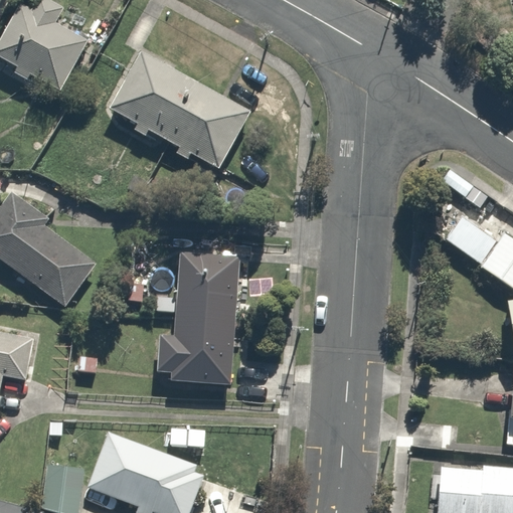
[(0,56),(15,66),(11,73),(26,81),(30,74),(60,91),(88,42),(54,24),(63,8),(49,0),(33,0),(28,10),(20,5),(0,40),(0,56)]
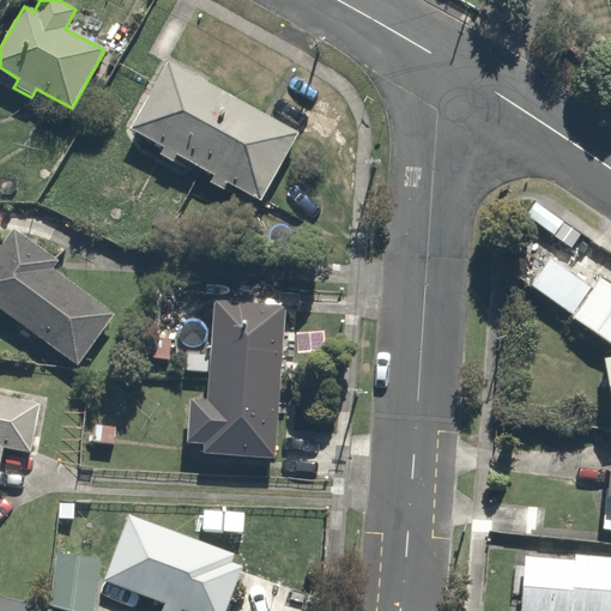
[(180,155),(212,171),(207,181),(227,191),(231,182),(262,199),(298,132),(167,61),(131,128),(162,145),(157,153),(175,163),(180,155)]
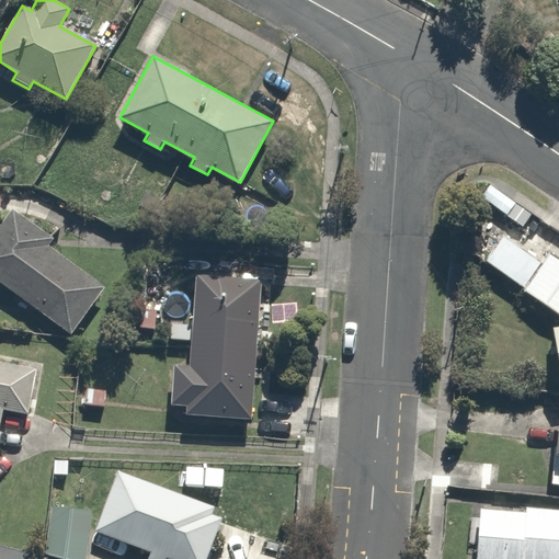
[(489,183),(479,195),(522,225),(529,212),(489,183)]
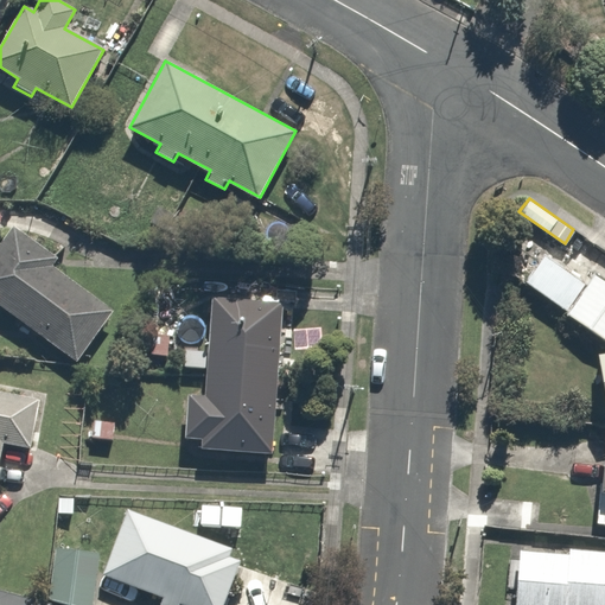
[(55,256),(13,225),(0,243),(0,303),(77,360),(113,311),(50,263),(55,256)]
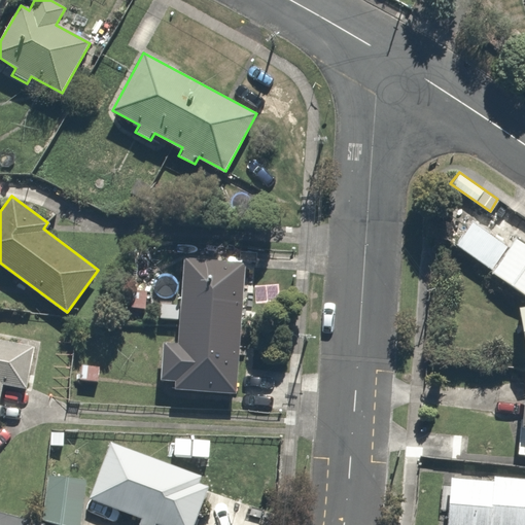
[(471,216),(452,244),(524,295),(524,239),(517,234),(510,243),(471,216)]
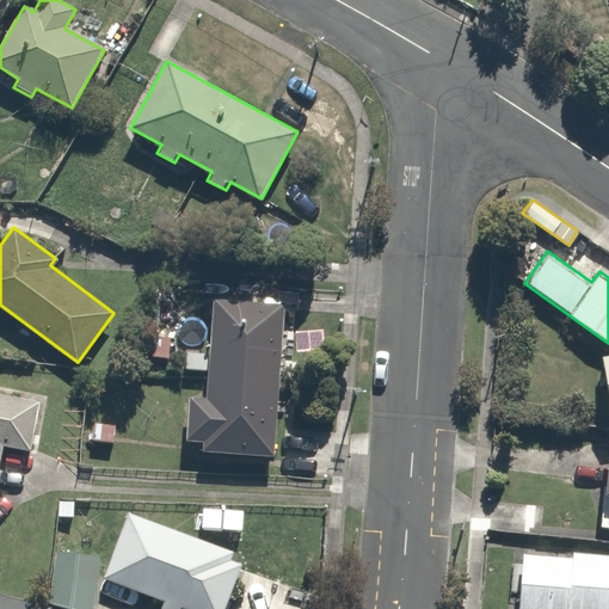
[(185,444),(205,446),(204,455),(276,459),(283,303),(213,300),(208,392),(188,391),(185,444)]
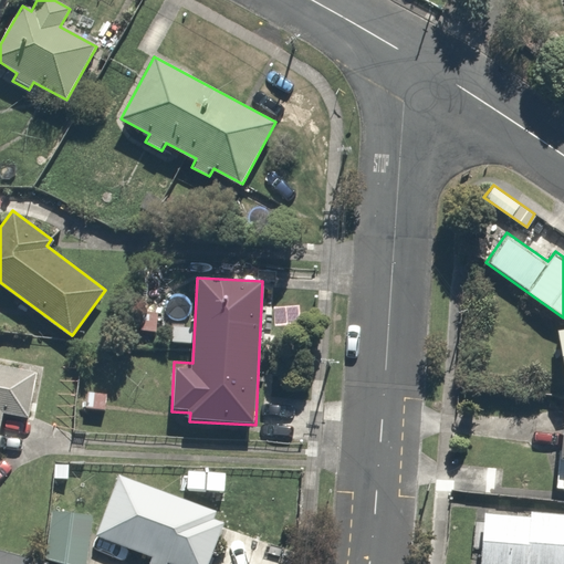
[(35,364),(0,357),(0,438),(4,413),(27,416),(35,364)]
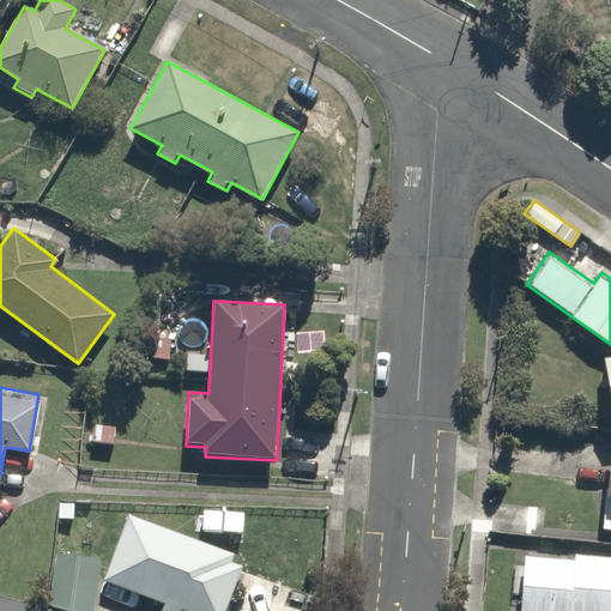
[(128,514),(104,580),(189,610),(222,610),(243,555),(128,514)]
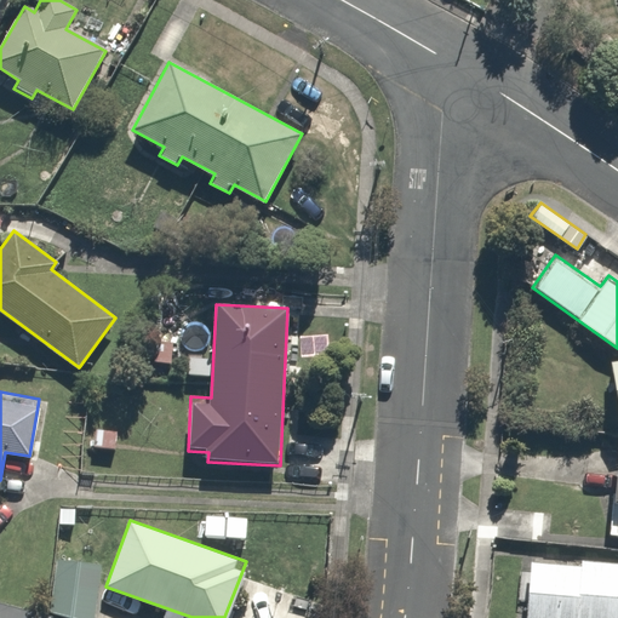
[(97,617),(104,561),(57,555),(50,613),(95,617),(97,617)]
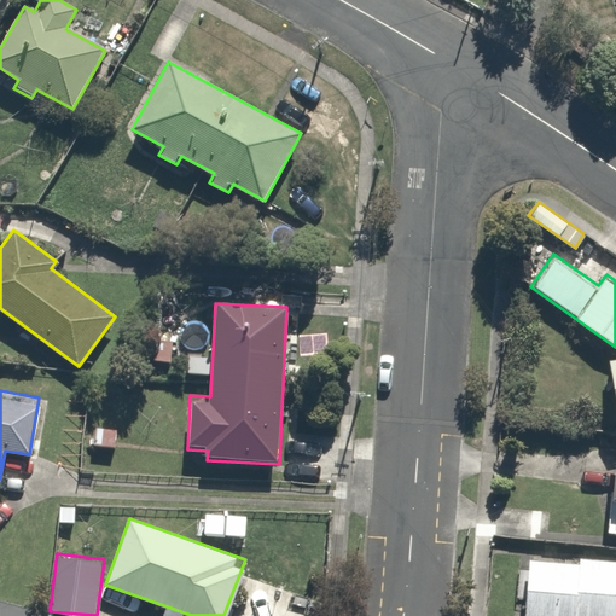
[(615,615),(615,559),(529,555),(524,615),(615,615)]
